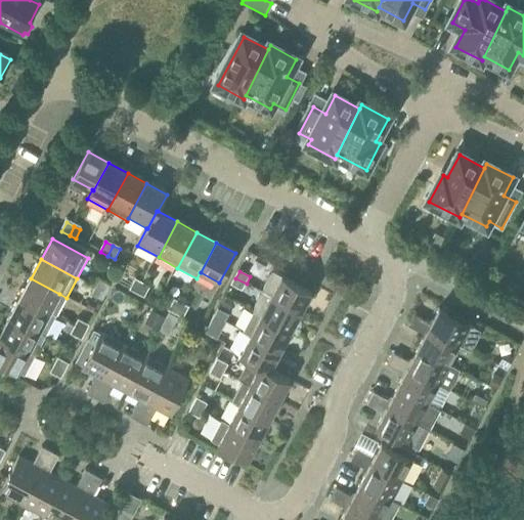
[(263,287),(263,291),(262,293),(301,313),(312,293),(284,277),(282,278),(272,273),(270,276),(268,278),(263,287)]
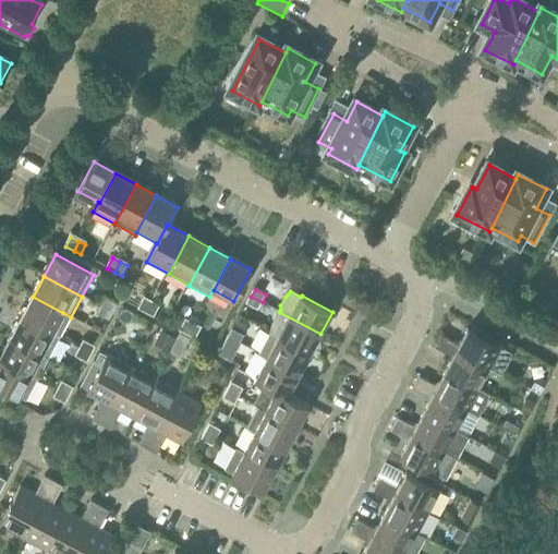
[(63,313),(33,297),(22,318),(52,335),(63,313)]
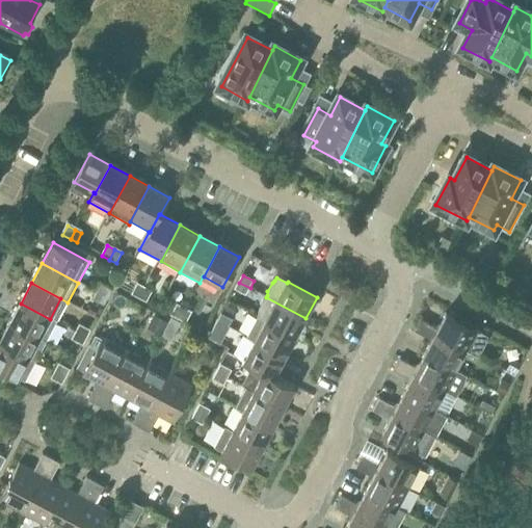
[(236,290),(246,295),(250,288),(239,283),(236,290)]
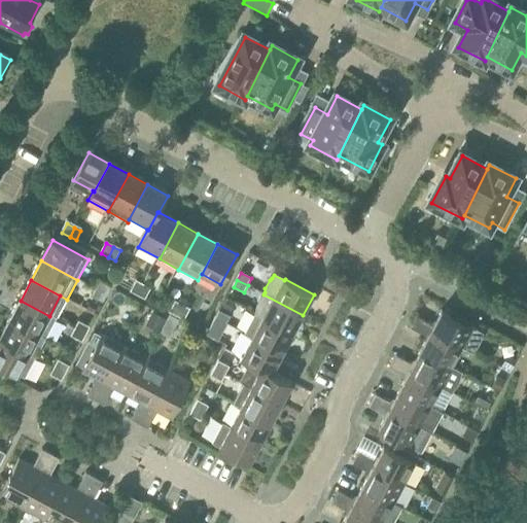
[(139,298),(145,284),(138,281),(132,293),(139,298)]
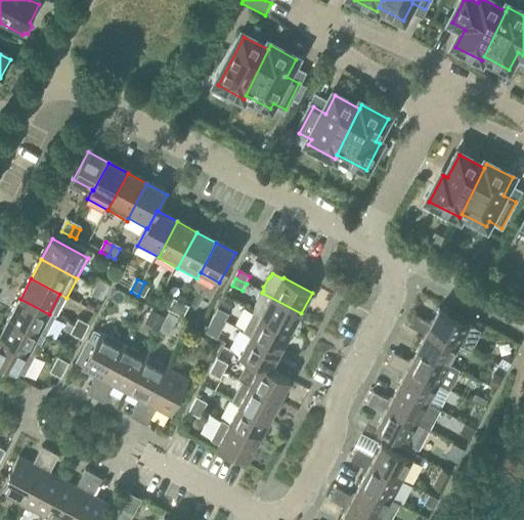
[(111,287),(100,280),(96,289),(106,295),(111,287)]
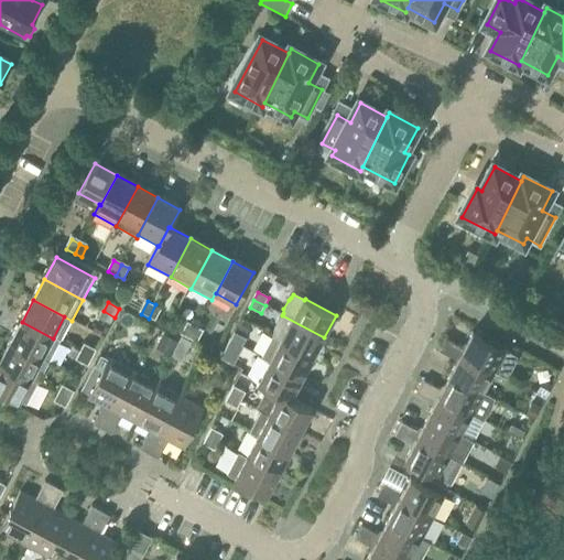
[(163,309),(155,304),(149,319),(155,322),(163,309)]
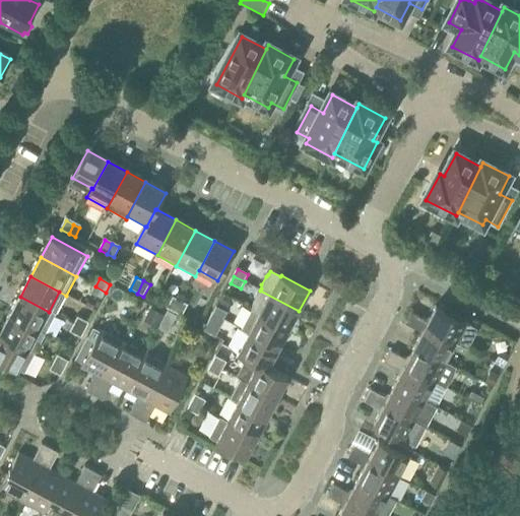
[(106,293),(95,286),(92,293),(103,298),(106,293)]
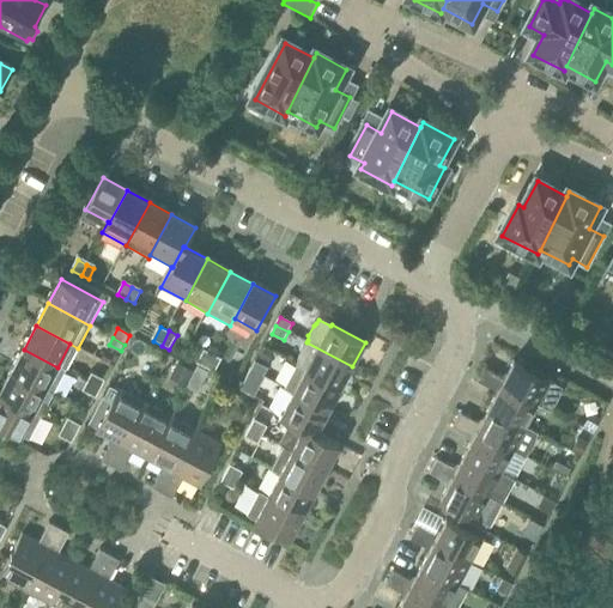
[(297,359),(298,364),(297,368),(340,390),(352,366),(307,342),(307,344),(308,345),(307,347),(302,350),(297,359)]
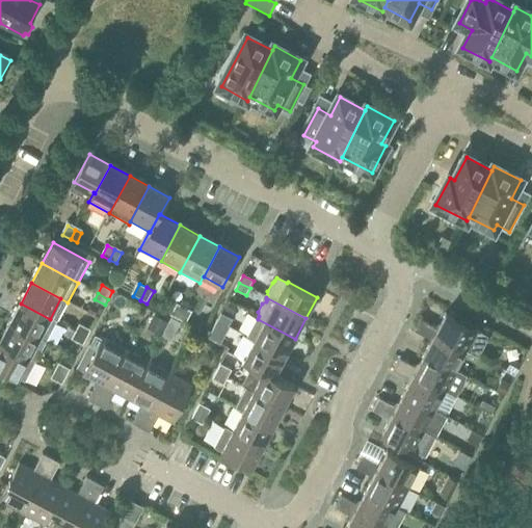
[(50,319),(21,304),(10,322),(47,342),(57,323),(50,319)]
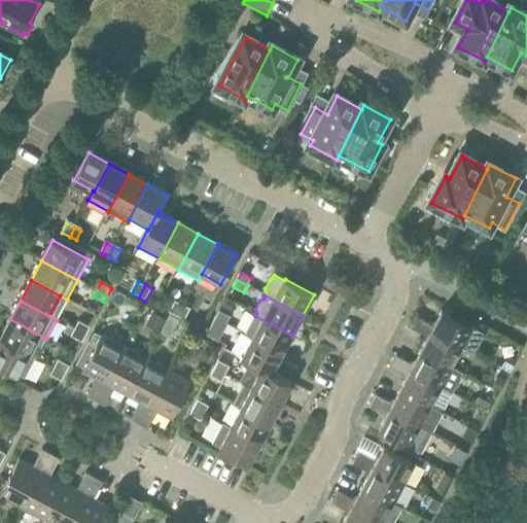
[(177,302),(171,314),(172,315),(178,318),(185,306),(177,302)]
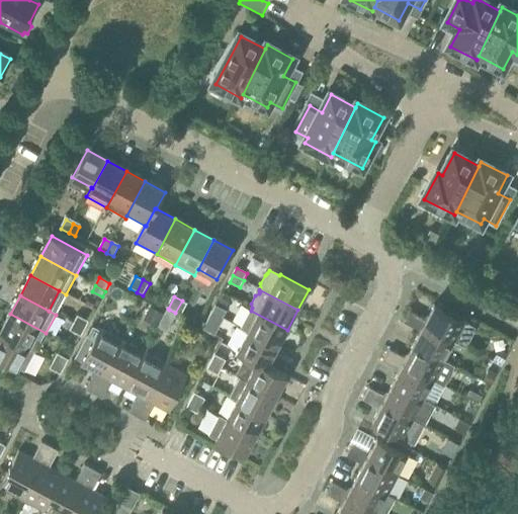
[(181,317),(188,304),(182,301),(175,313),(178,315),(181,317)]
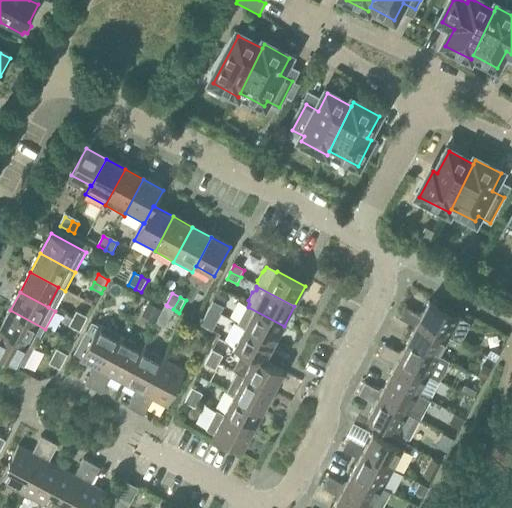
[(224,309),(214,303),(210,310),(220,315),(224,309)]
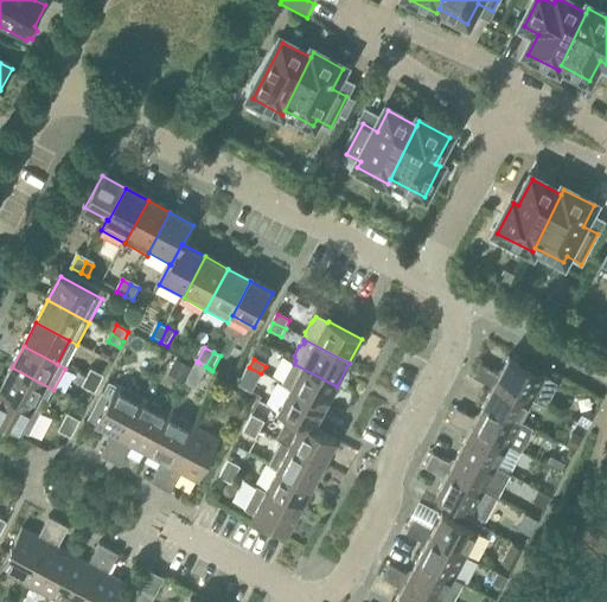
[(485,384),(494,390),(499,382),(547,408),(547,407),(551,403),(555,395),(556,390),(558,385),(547,379),(511,359),(502,376),(492,370),(485,384)]
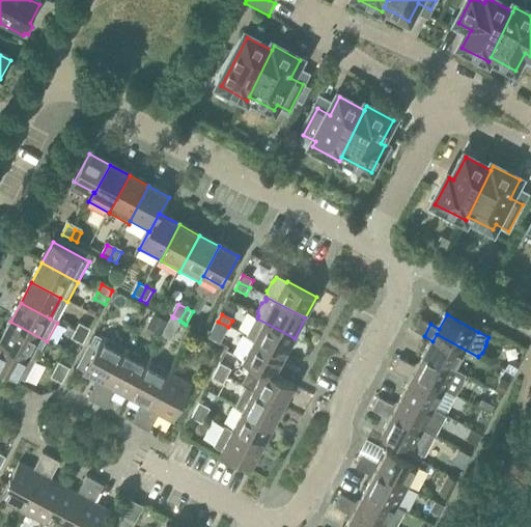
[(173,317),(164,335),(172,340),(183,323),(179,321),(173,317)]
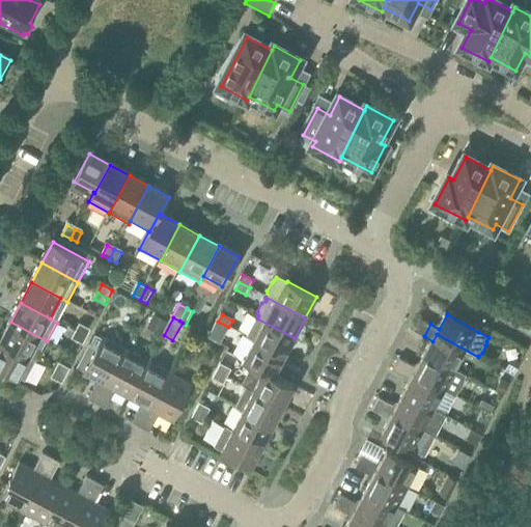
[(248,338),(254,342),(255,341),(284,357),(295,338),(257,319),(247,338),(248,338)]
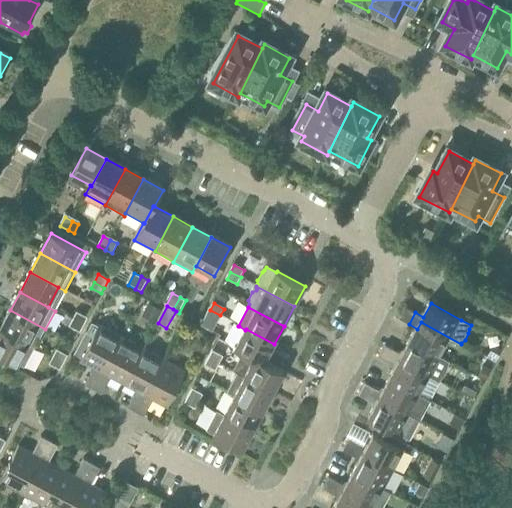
[(407,308),(401,320),(409,324),(415,312),(407,308)]
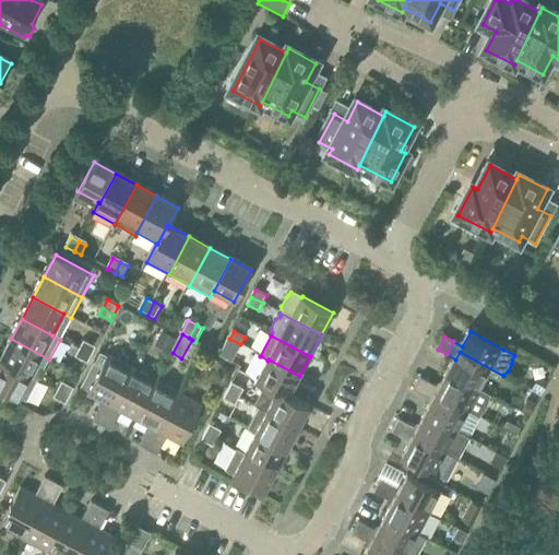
[(0,359),(38,380),(49,359),(11,339),(0,358),(0,359)]
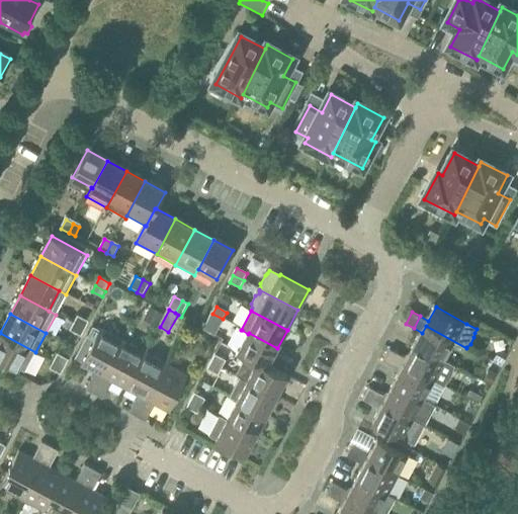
[(208,321),(219,326),(223,319),(212,314),(208,321)]
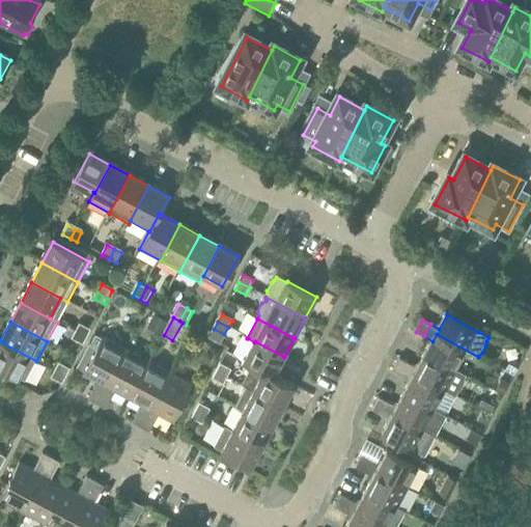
[(90,330),(80,325),(76,332),(87,338),(90,330)]
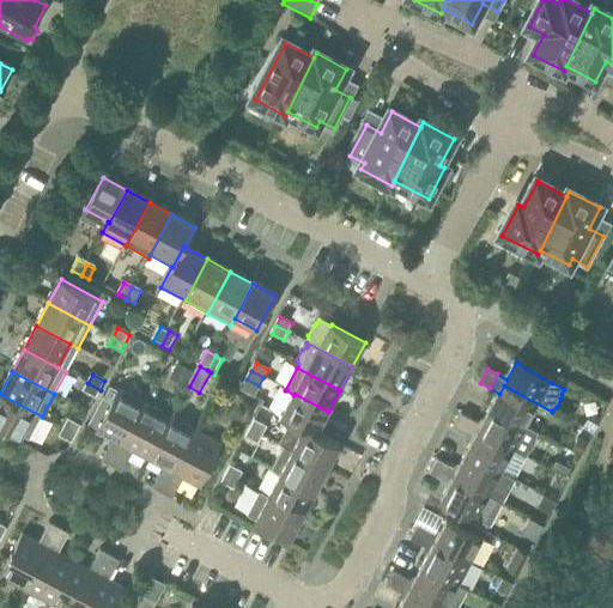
[(101,390),(87,383),(84,390),(96,397),(101,390)]
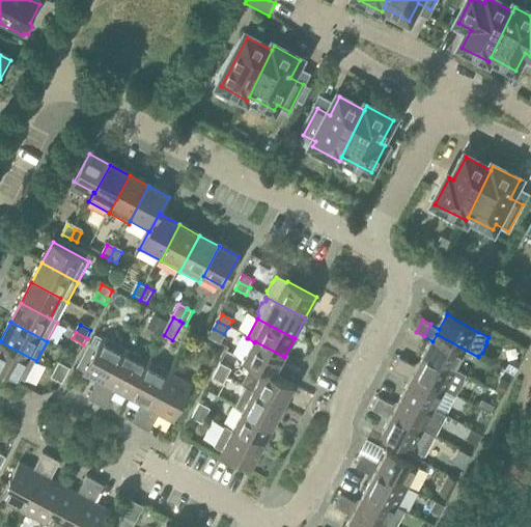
[(437,334),(432,341),(425,354),(457,371),(467,354),(477,359),(478,357),(437,334)]
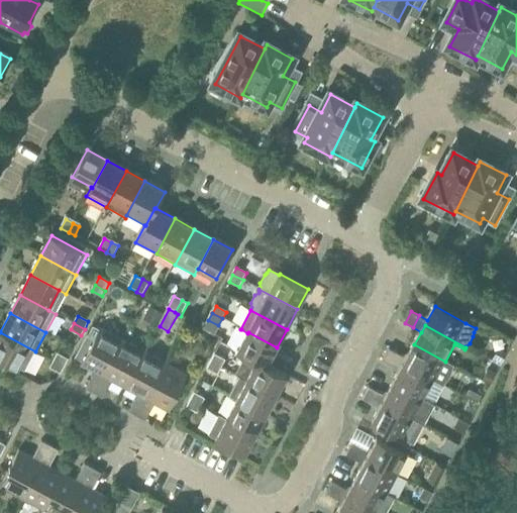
[(231,348),(245,356),(257,363),(259,362),(267,367),(268,366),(277,347),(248,332),(247,333),(241,329),(231,348)]
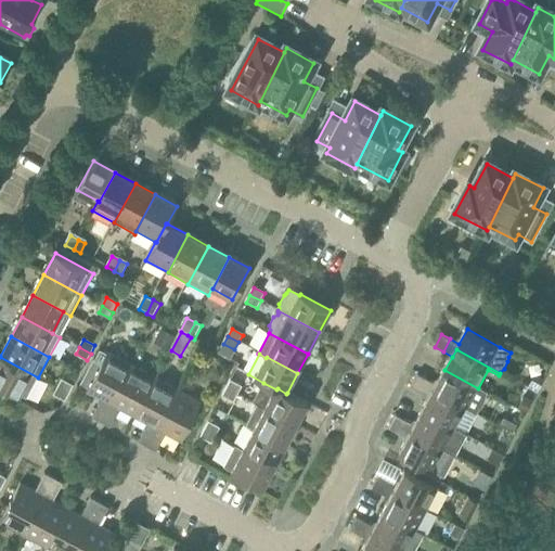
[(89,393),(103,400),(93,418),(102,423),(132,368),(110,355),(89,393)]
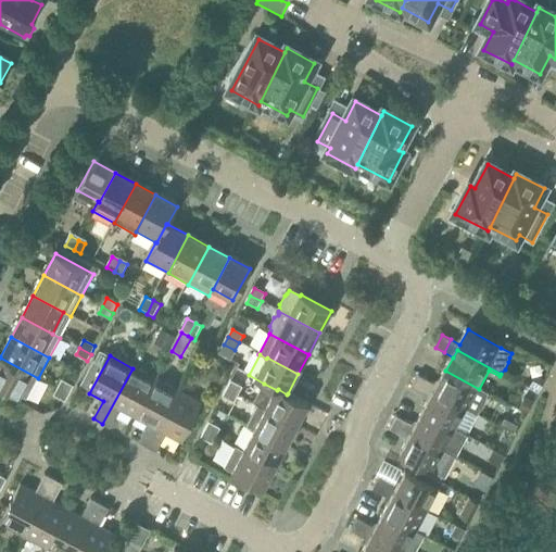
[(0,385),(19,394),(17,397),(26,401),(38,378),(0,358),(0,385)]
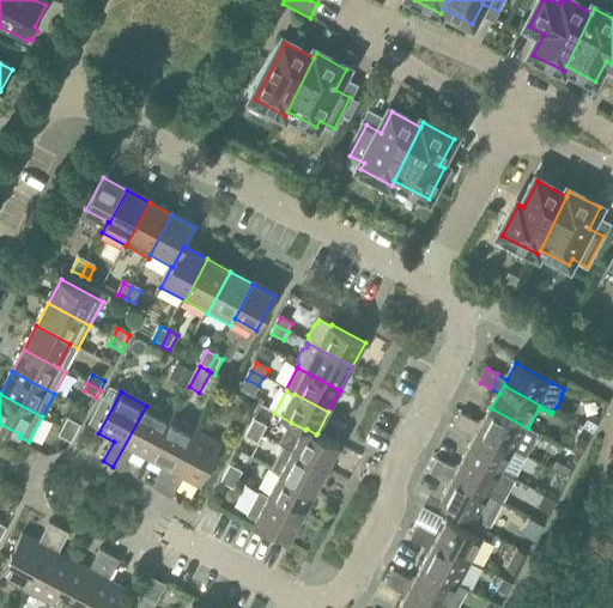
[(171,419),(146,406),(113,467),(122,472),(134,451),(150,460),(171,419)]
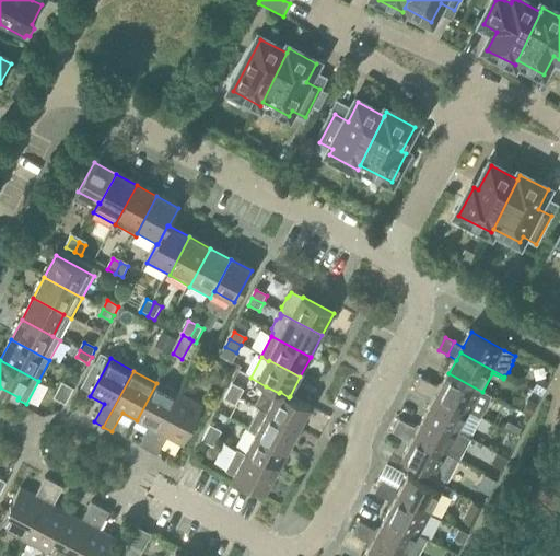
[(424,397),(433,402),(438,394),(482,418),(482,417),(486,415),(490,406),(491,402),(492,398),(481,392),(482,392),(448,373),(441,389),(432,384),(424,397)]
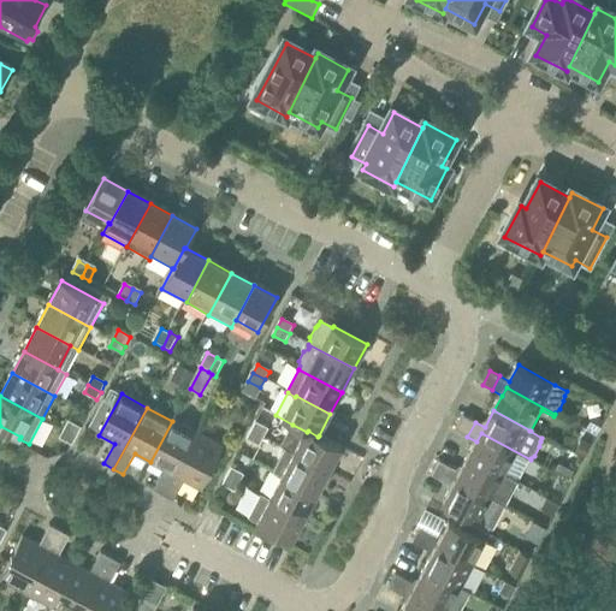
[(466,416),(457,431),(467,437),(475,422),(466,416)]
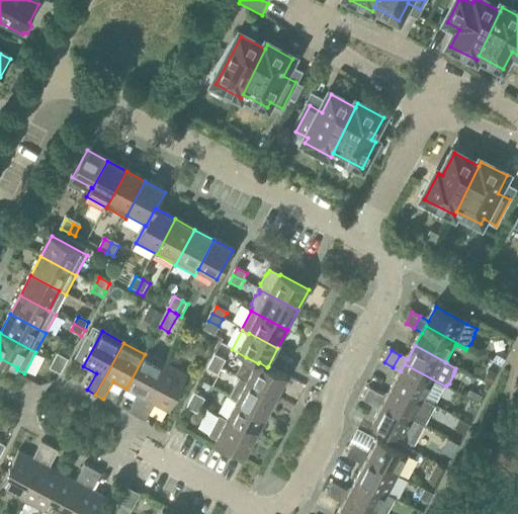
[(126,389),(139,396),(130,412),(139,417),(165,365),(145,354),(126,389)]
